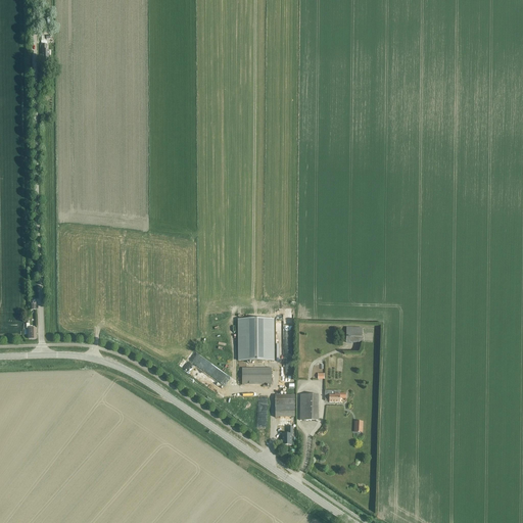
[(43,46),(43,67),(50,66),(50,52),(48,52),(48,46),(47,46),(47,41),(41,41),(41,46),(43,46)]
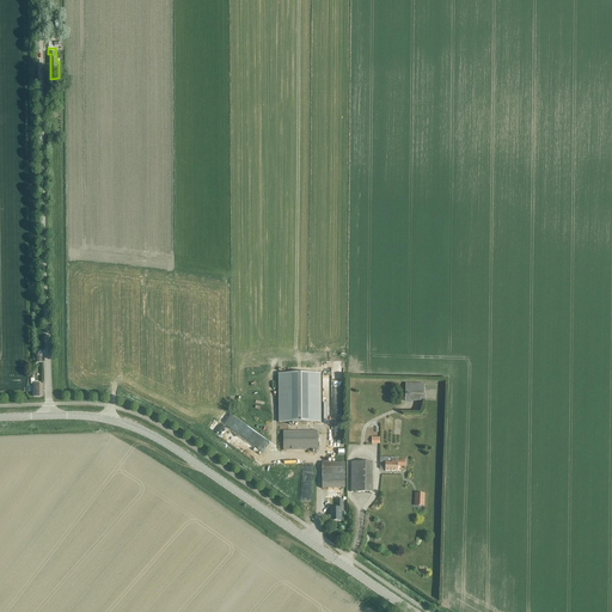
[(319,423),(319,374),(280,374),(280,423),(319,423)]
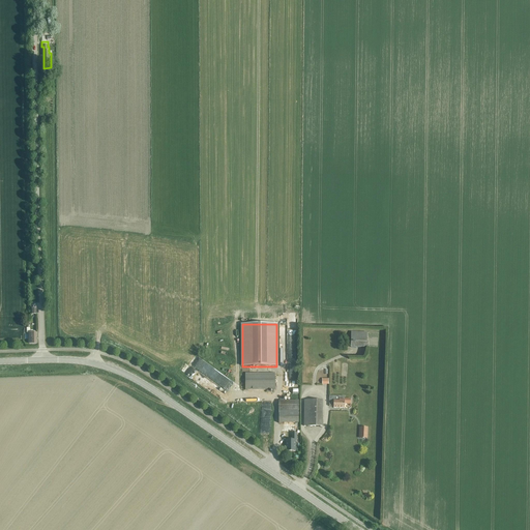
[(366,348),(366,333),(351,332),(351,348),(366,348)]
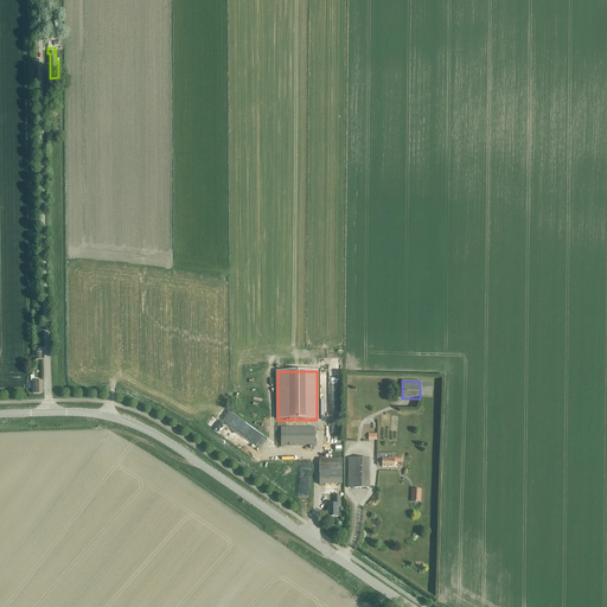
[(342,439),(342,403),(330,403),(330,439),(342,439)]
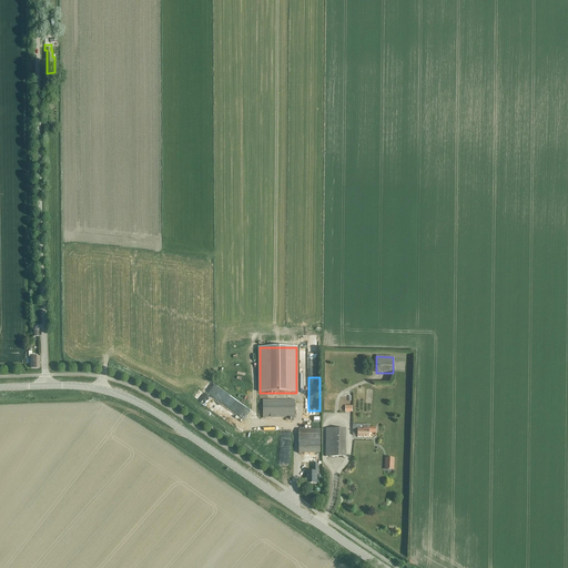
[(263,418),(294,418),(294,401),(262,401),(263,418)]
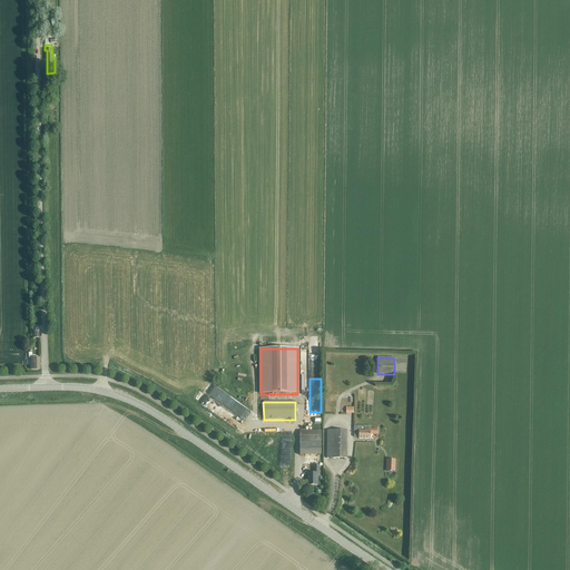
[(259,432),(259,423),(248,423),(248,432),(259,432)]
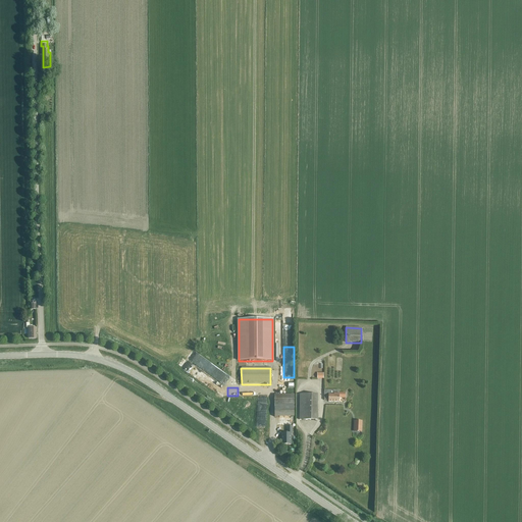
[(345,399),(345,394),(338,394),(338,390),(324,390),(324,401),(328,401),(328,402),(338,402),(338,399),(345,399)]
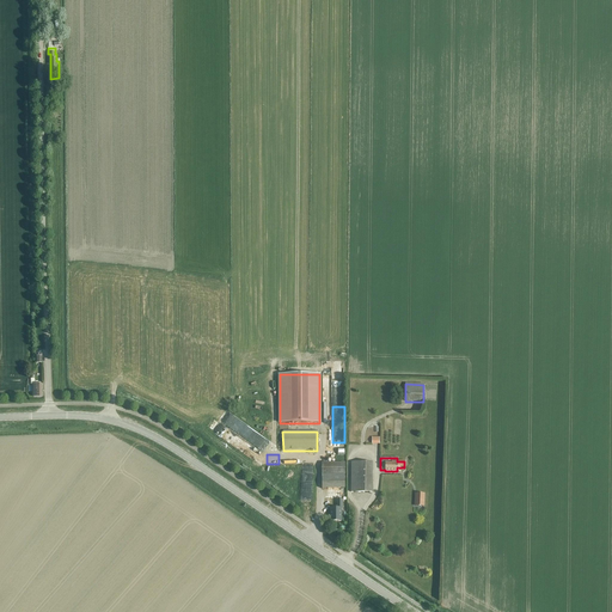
[(372,493),(372,463),(350,463),(350,493),(372,493)]
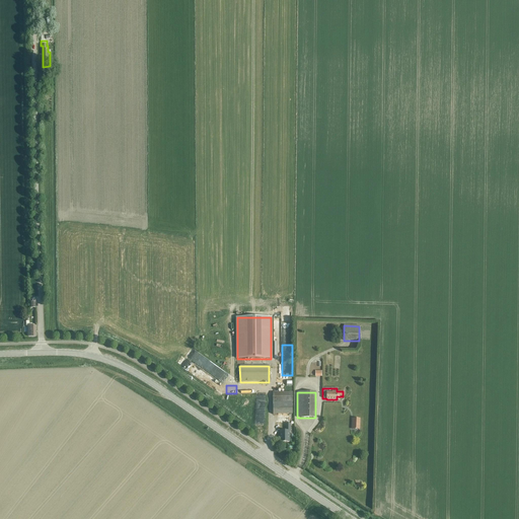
[(292,393),(273,393),(273,402),(292,402),(292,393)]
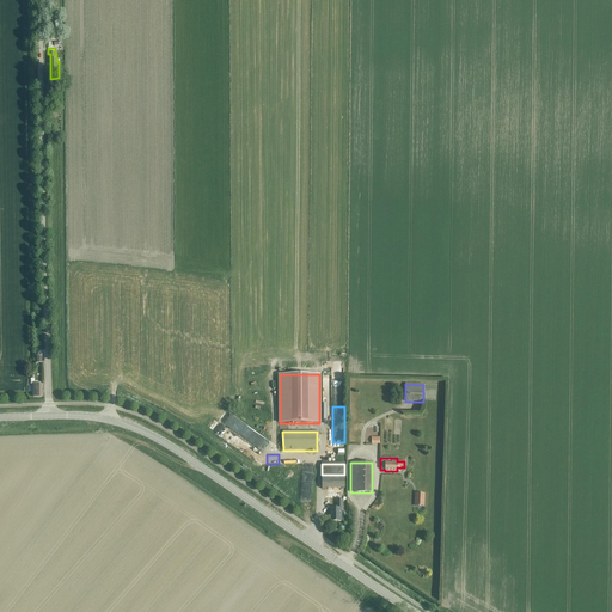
[(303,496),(312,496),(313,467),(303,467),(303,496)]
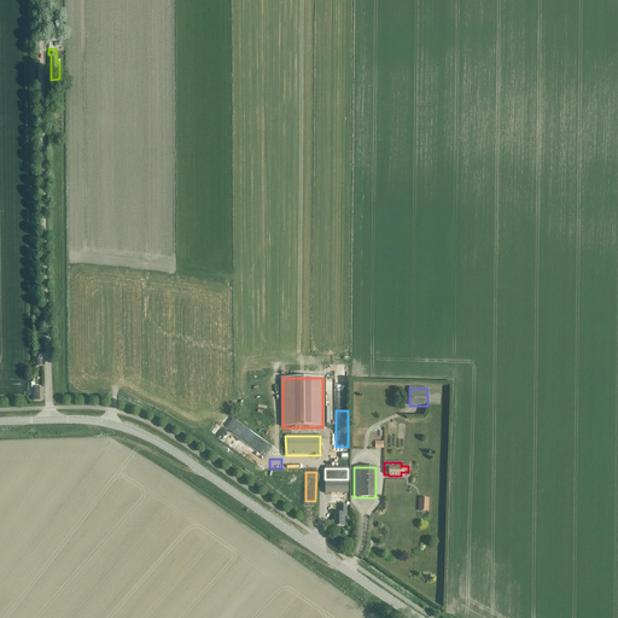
[(340,514),(333,514),(333,519),(333,528),(344,528),(344,514),(345,514),(345,505),(340,505),(340,514)]
